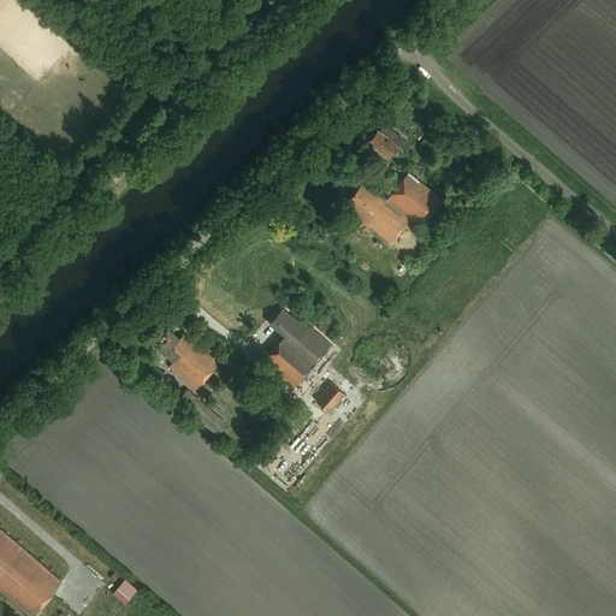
[(385,124),(378,131),(377,131),(373,135),(371,135),(369,137),(369,140),(368,141),(375,147),(375,148),(388,159),(398,144),(406,150),(410,144),(385,124)]
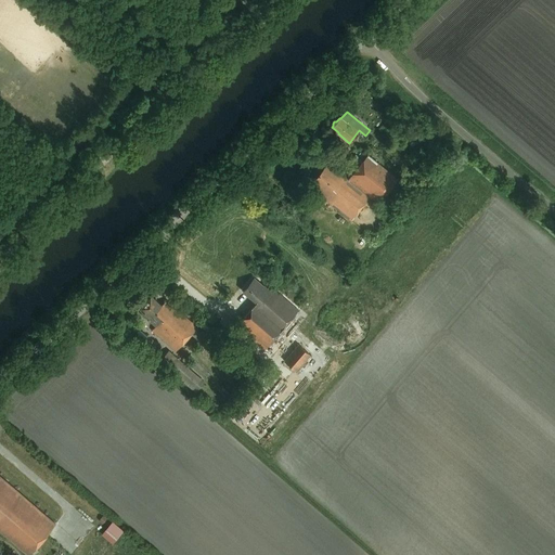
[(377,204),(398,180),(368,155),(348,179),(327,163),(311,182),(321,191),(319,192),(325,197),(324,199),(350,220),(370,197),(377,204)]
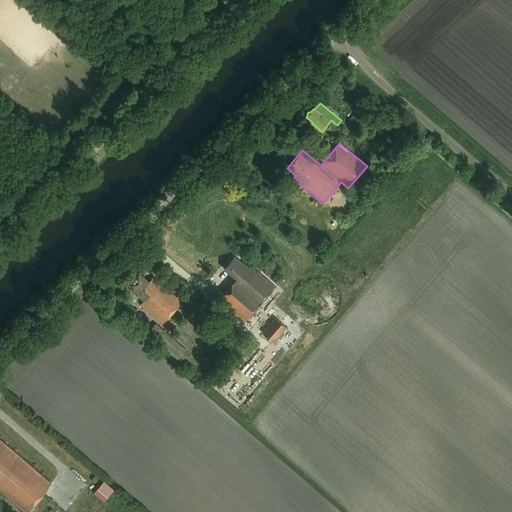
[(244,323),(275,287),(251,266),(251,267),(245,262),(243,264),(235,257),(224,269),(236,279),(218,300),(244,323)]
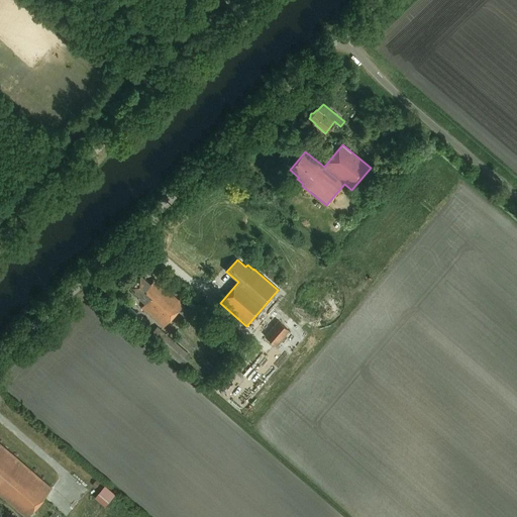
[(164,327),(184,305),(154,280),(150,285),(140,276),(130,288),(140,297),(138,298),(144,304),(141,308),(164,327)]
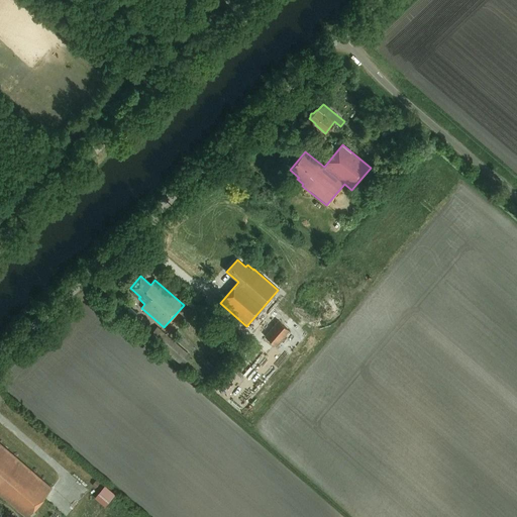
[(276,345),(289,330),(278,321),(265,336),(276,345)]
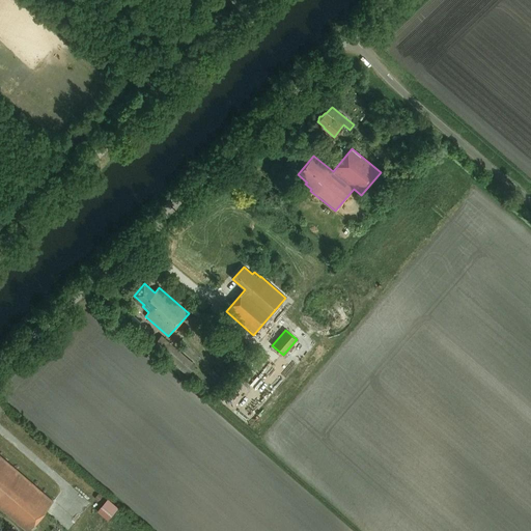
[(161,335),(151,345),(188,375),(196,365),(161,335)]
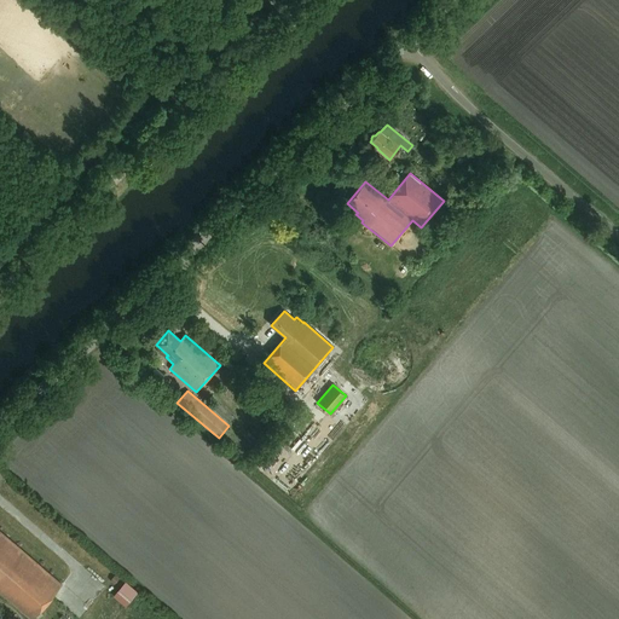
[(256,441),(248,451),(255,457),(262,447),(256,441)]
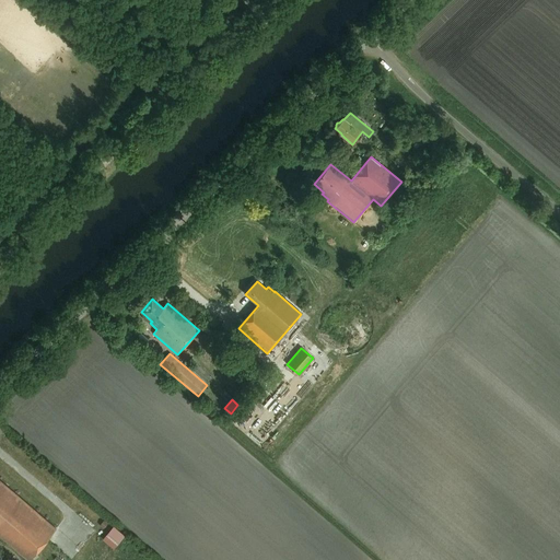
[(0,480),(0,535),(27,559),(28,559),(56,528),(0,480)]
